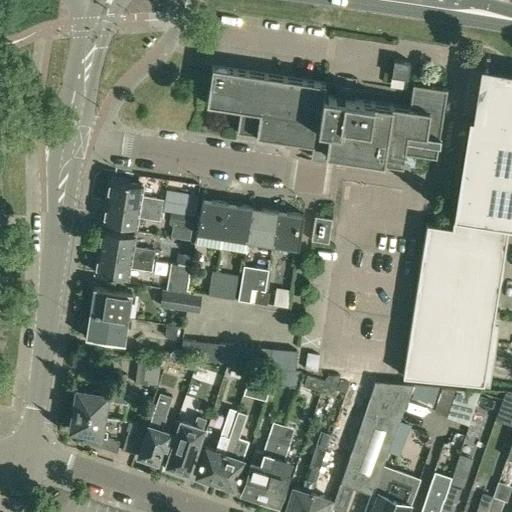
[(410,63),(393,61),(391,77),(408,80),(410,63)]
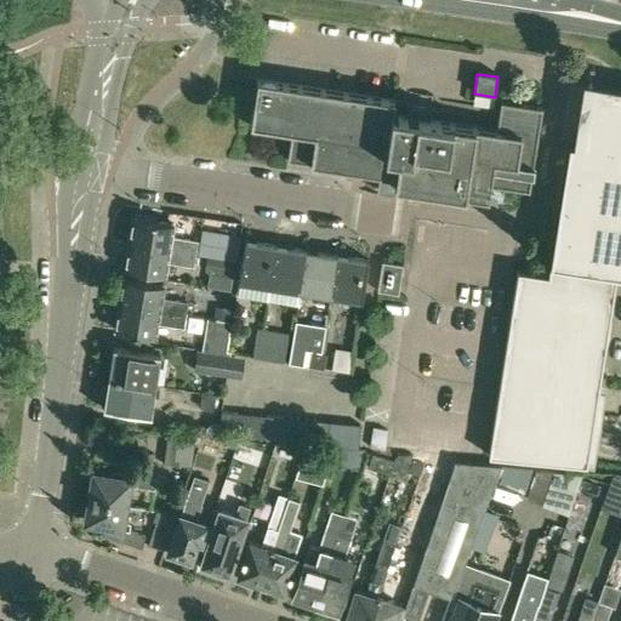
[(256,79),(255,90),(249,125),(290,132),(285,160),(380,174),(380,177),(394,180),(393,184),(397,186),(488,200),(490,186),(529,192),(541,109),(500,102),(495,131),(415,118),(417,106),(406,104),(404,117),(392,114),(394,102),(256,79)]
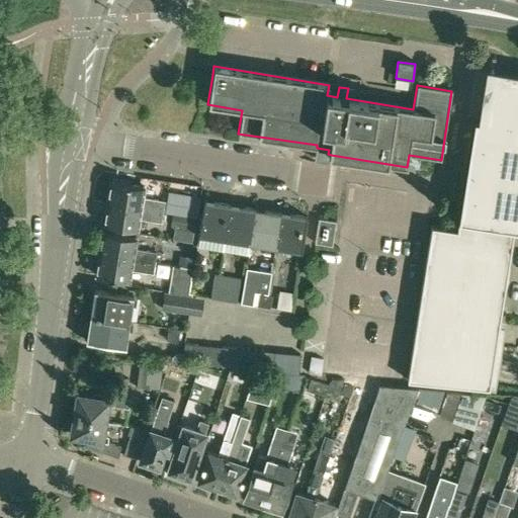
[(517,78),(492,74),(484,120),(475,119),(457,230),(431,226),(407,380),(490,389),(514,230),(517,230),(517,78)]
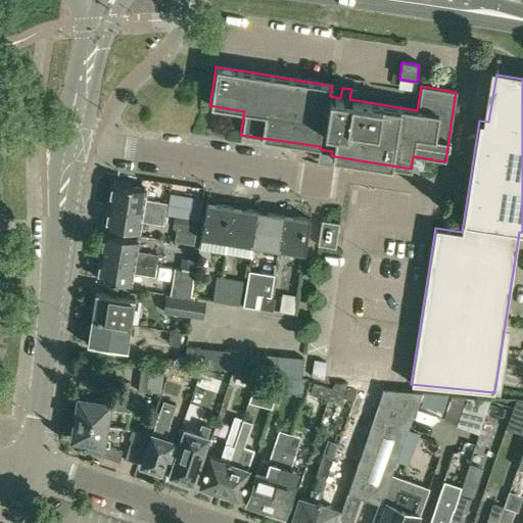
[(113,183),(109,203),(164,212),(165,202),(143,198),(145,188),(113,183)]
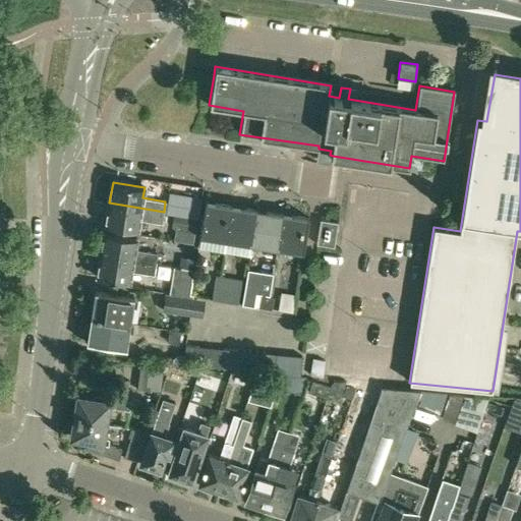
[(176,214),(196,217),(197,218),(200,199),(178,196),(175,214),(176,214)]
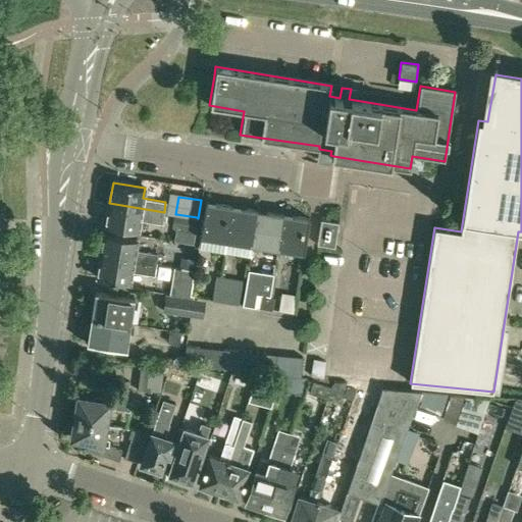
[(201,237),(225,241),(230,206),(205,202),(201,237)]
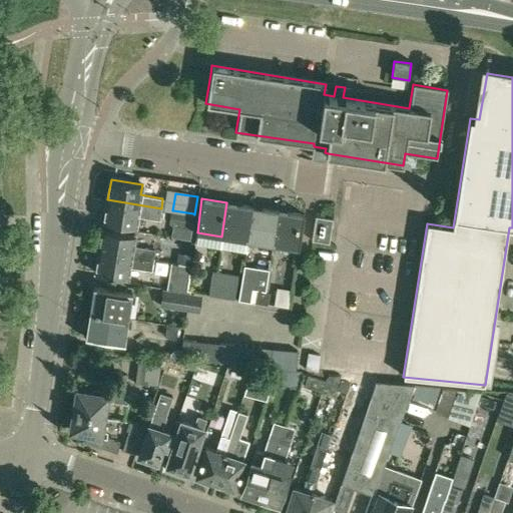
[(159,219),(161,208),(107,199),(104,222),(135,227),(137,215),(159,219)]
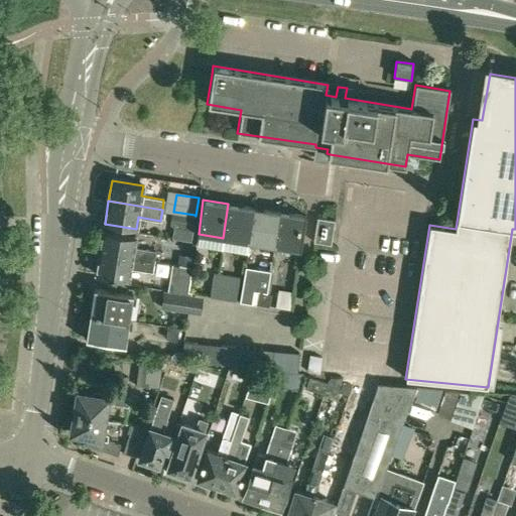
[(228,204),(223,238),(248,242),(253,208),(228,204)]
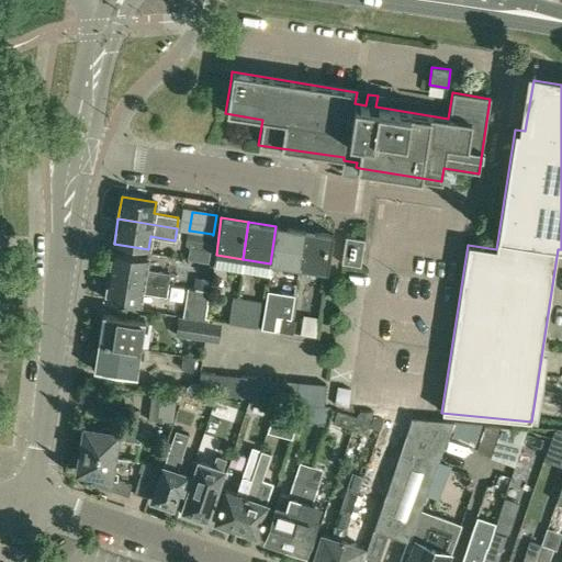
[(270,263),(296,268),(303,231),(276,226),(270,263)]
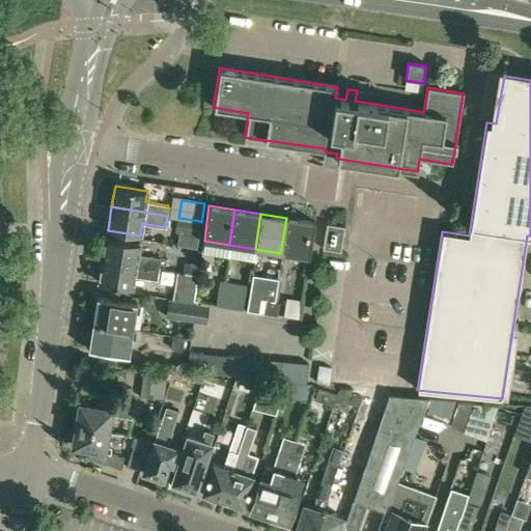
[(200,221),(179,218),(177,230),(198,233),(200,221)]
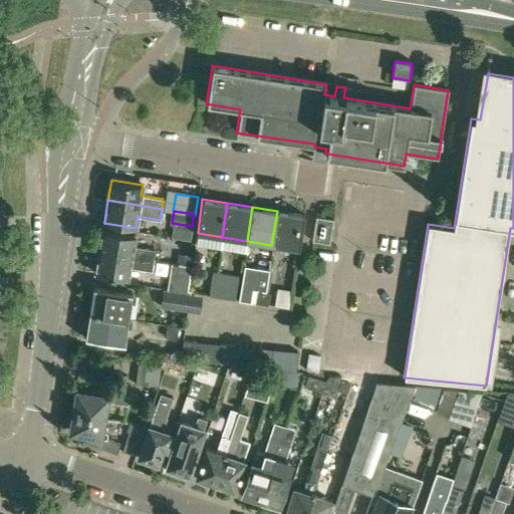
[(305,215),(277,211),(271,245),(299,250),(305,215)]
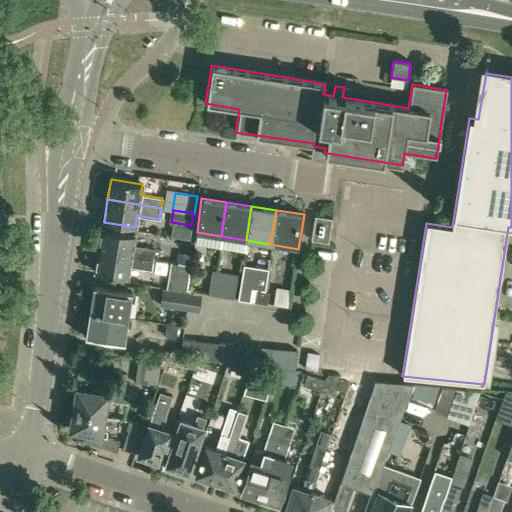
[(103,230),(99,250),(152,259),(154,249),(132,245),(134,235),(103,230)]
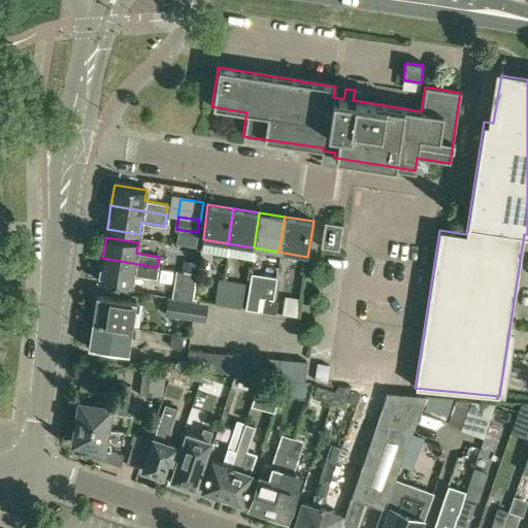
[(155,277),(157,267),(102,258),(99,281),(131,286),(133,274),(155,277)]
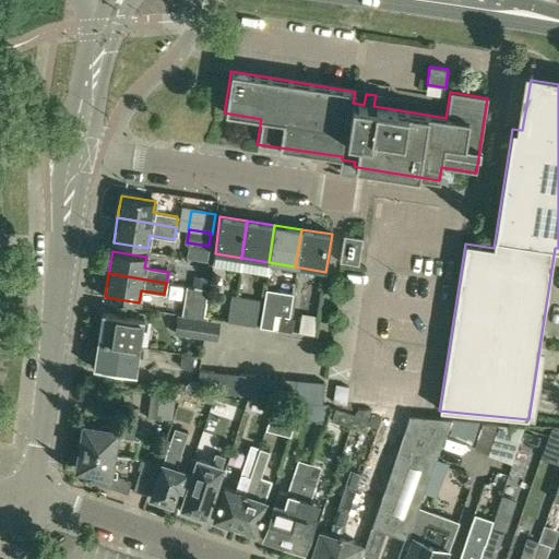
[(193,286),(207,288),(209,277),(194,275),(193,286)]
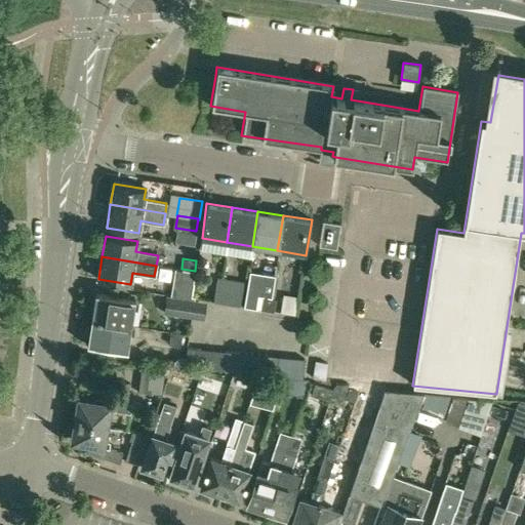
[(192,288),(195,271),(180,269),(178,286),(192,288)]
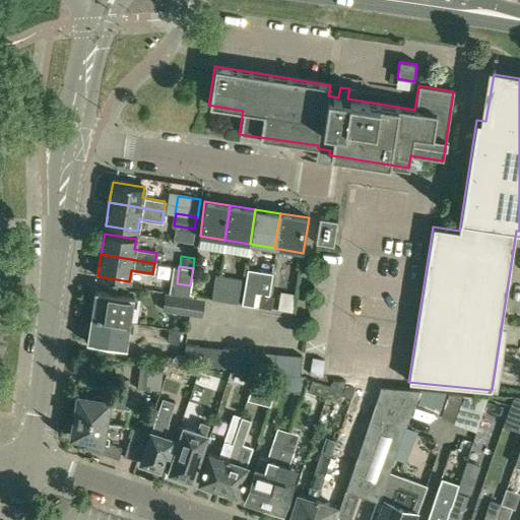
[(270,272),(259,271),(255,293),(267,295),(270,272)]
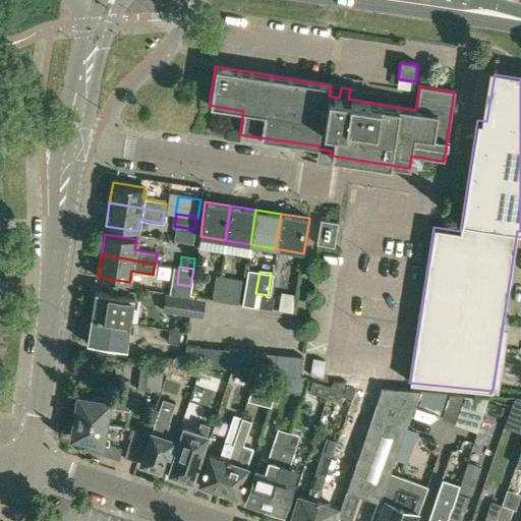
[(228,278),(226,291),(224,301),(237,303),(239,293),(241,280),(228,278)]
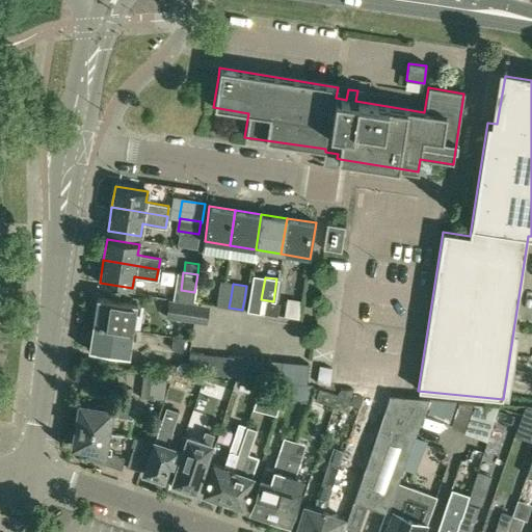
[(216,306),(229,308),(231,297),(218,295),(216,306)]
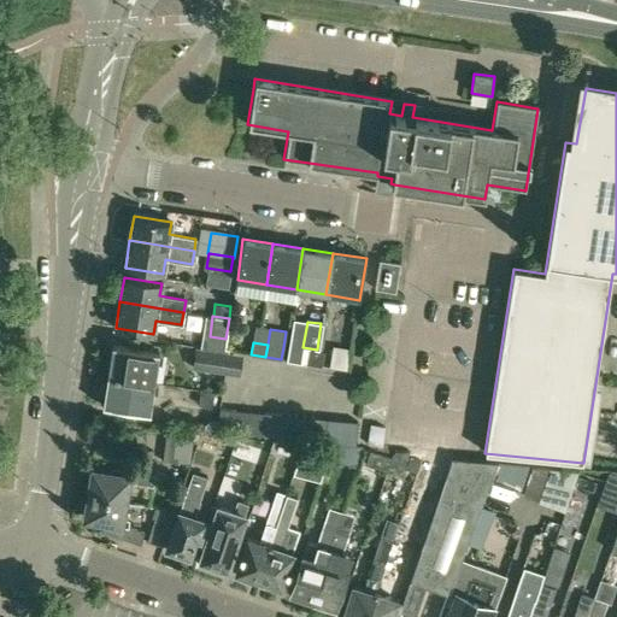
[(112,345),(107,375),(154,383),(159,352),(112,345)]
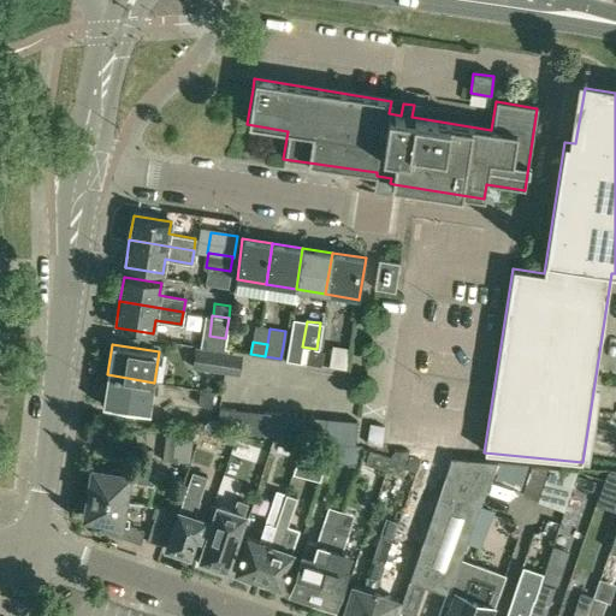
[(191,366),(223,371),(237,373),(241,355),(195,347),(191,366)]
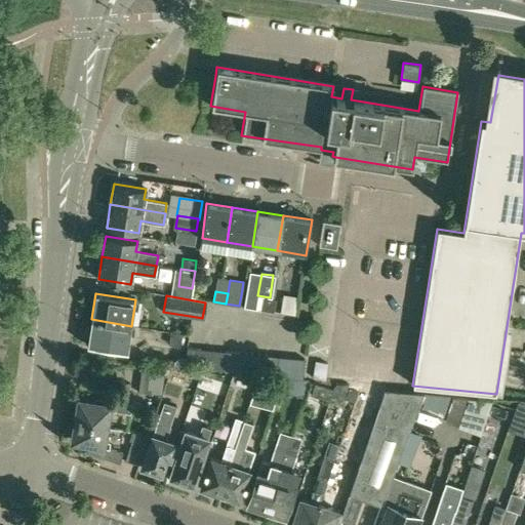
[(260,298),(259,309),(273,312),(275,300),(260,298)]
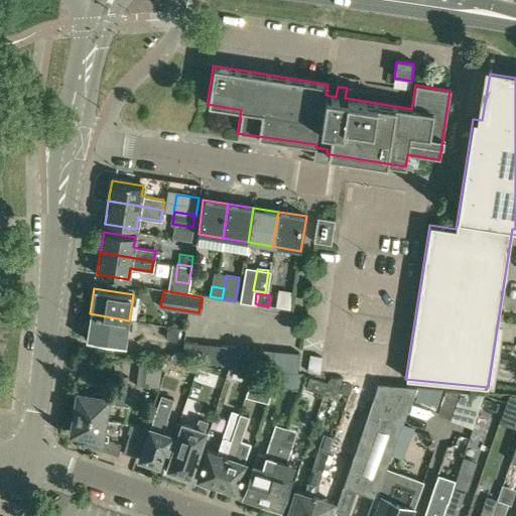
[(125,346),(129,320),(90,313),(86,340),(125,346)]
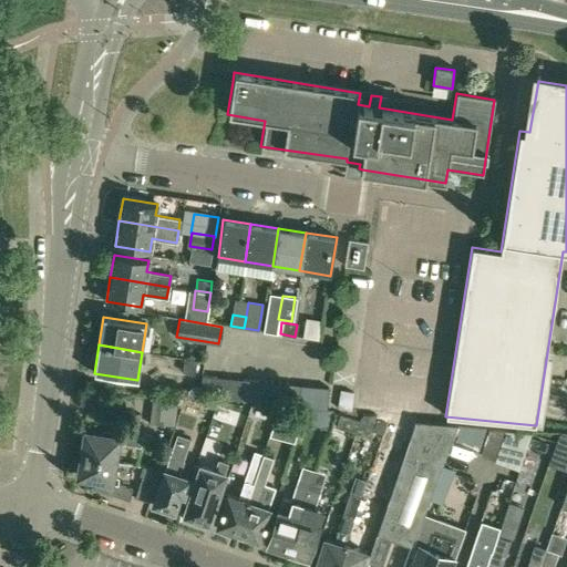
[(184,358),(183,372),(194,374),(196,359),(184,358)]
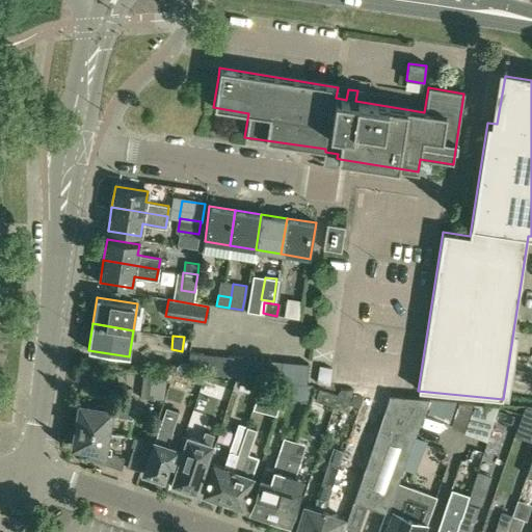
[(188,372),(200,373),(307,384),(309,364),(190,352),(188,372)]
